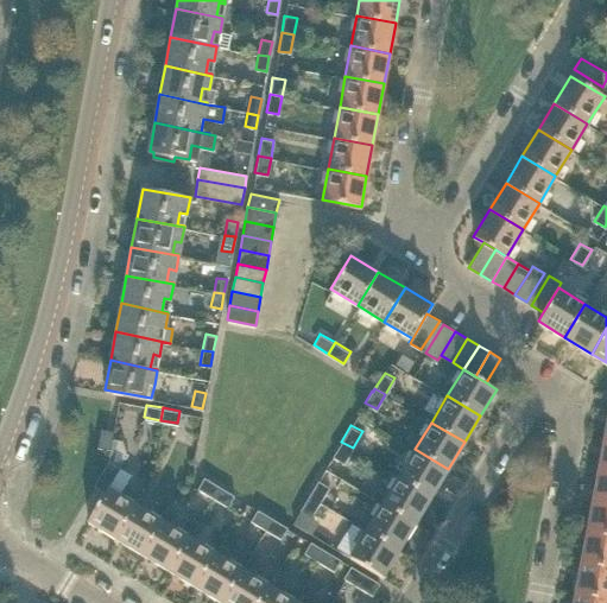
[(114,430),(105,427),(100,427),(96,446),(111,449),(114,430)]
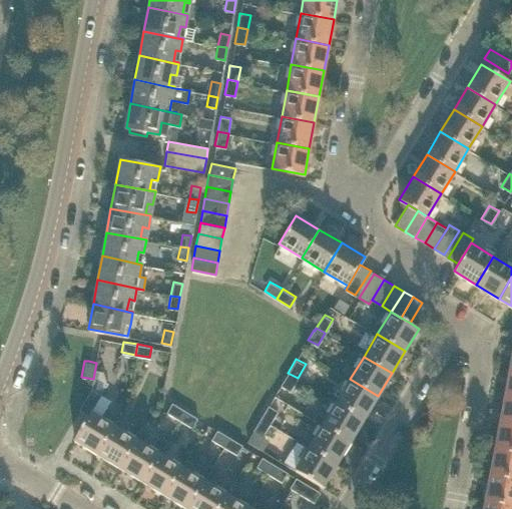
[(291,390),(298,378),(288,373),(281,384),(291,390)]
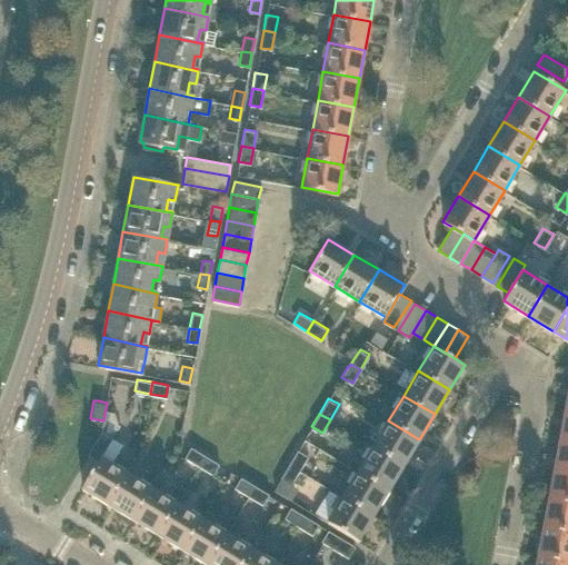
[(404,464),(419,439),(388,420),(372,445),(404,464)]
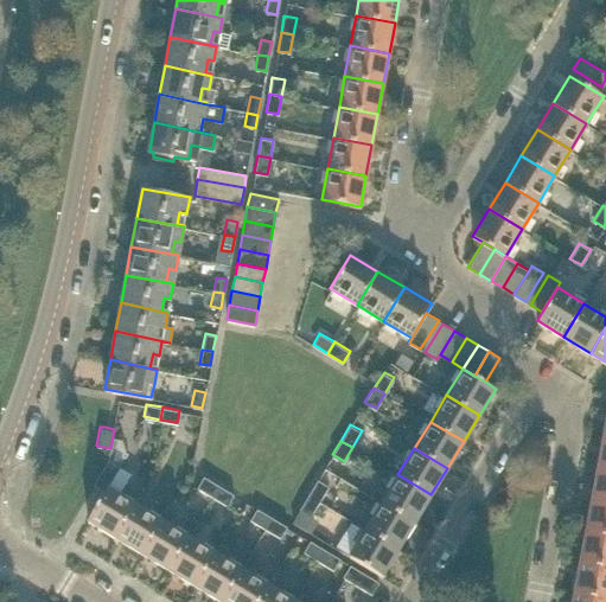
[(104,490),(120,466),(108,459),(93,482),(104,490)]
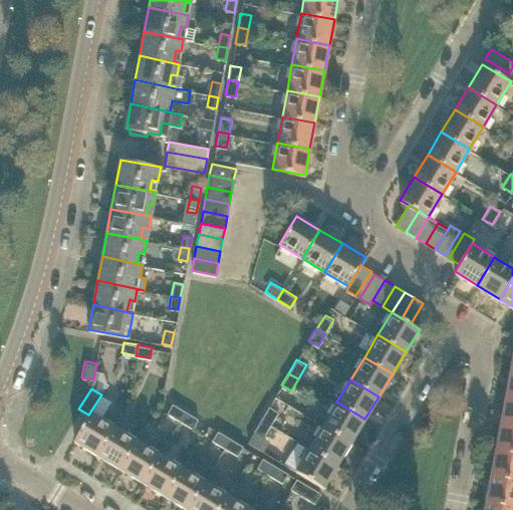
[(97,454),(113,426),(100,418),(111,401),(101,395),(88,415),(73,440),(97,454)]
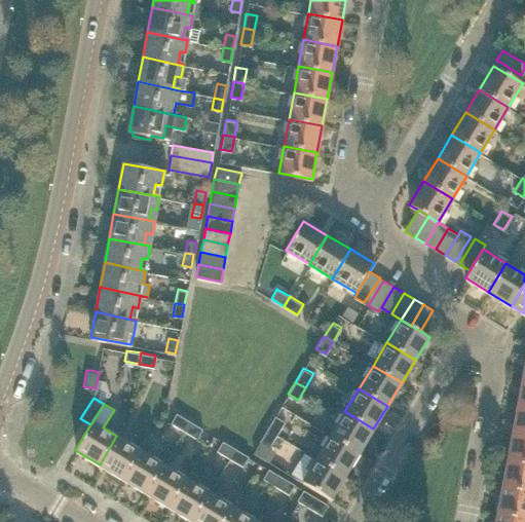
[(524,407),(517,406),(512,433),(524,435),(524,407)]
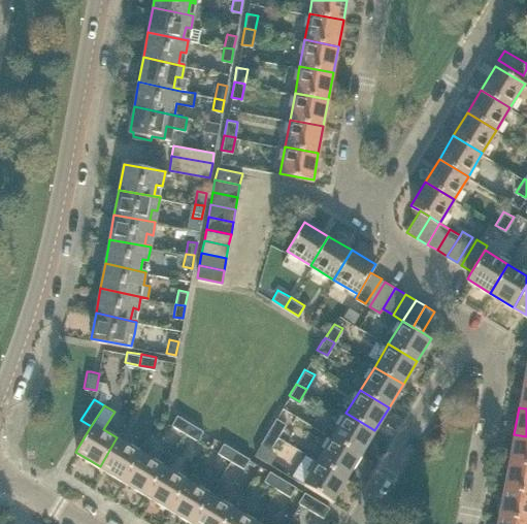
[(361,454),(374,430),(346,413),(332,436),(361,454)]
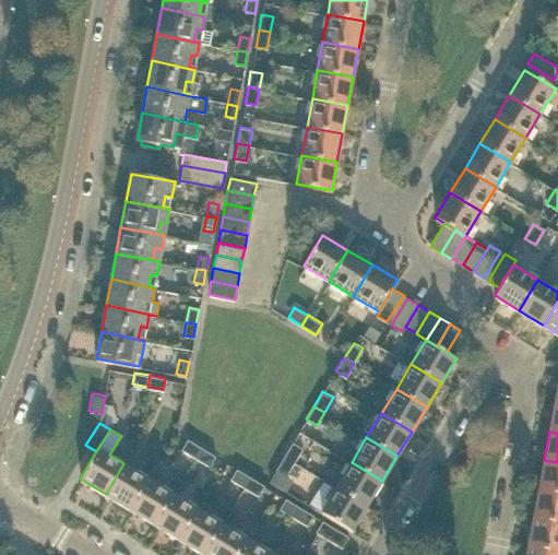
[(196,457),(201,446),(187,438),(181,448),(196,457)]
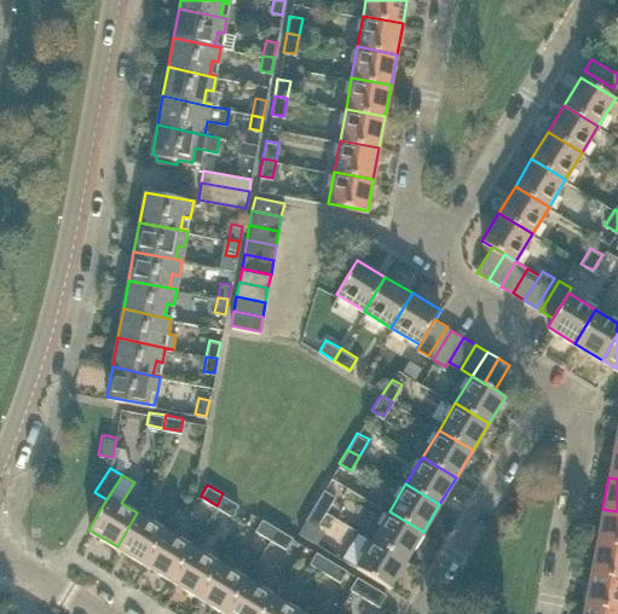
[(315,503),(325,510),(335,493),(324,487),(315,503)]
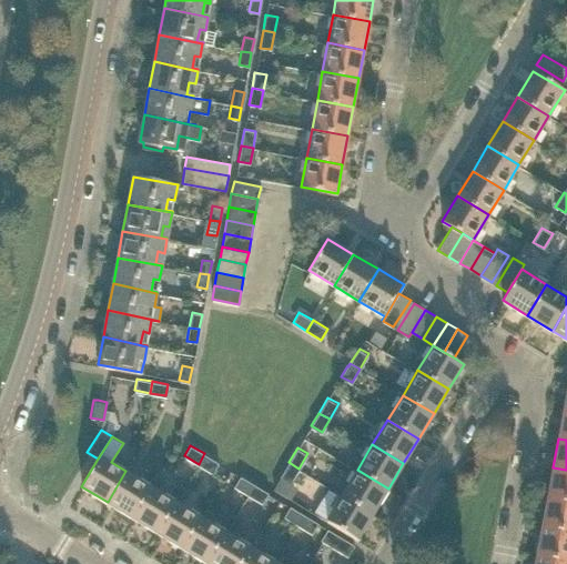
[(204,453),(199,464),(212,472),(218,462),(204,453)]
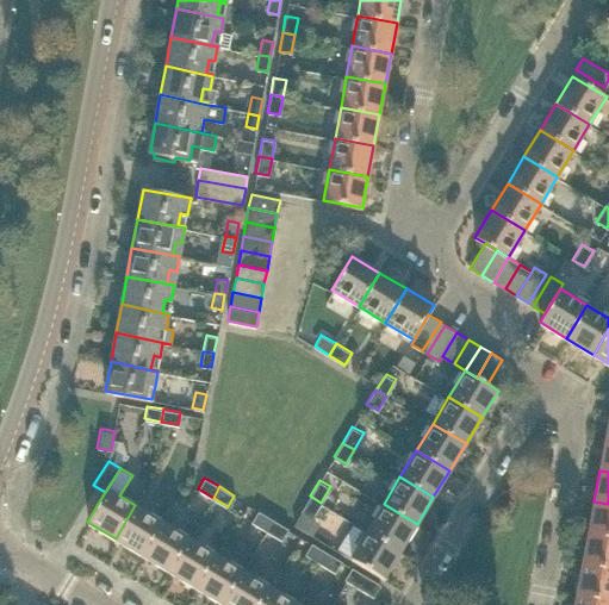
[(312,517),(321,503),(310,496),(302,510),(312,517)]
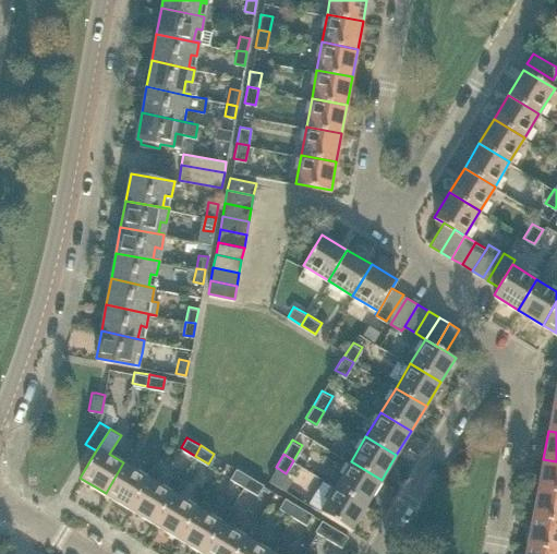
[(556,461),(543,459),(539,486),(556,490),(556,461)]
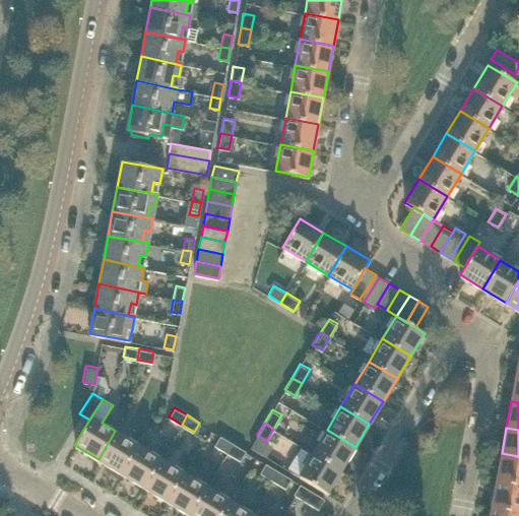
[(341,469),(355,447),(327,430),(313,452),(341,469)]
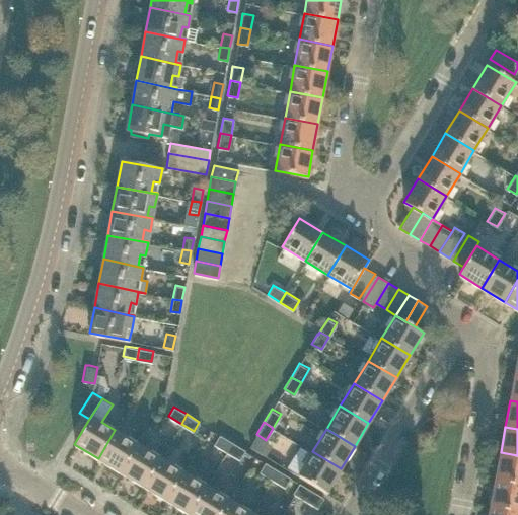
[(121,472),(138,444),(115,430),(98,458),(121,472)]
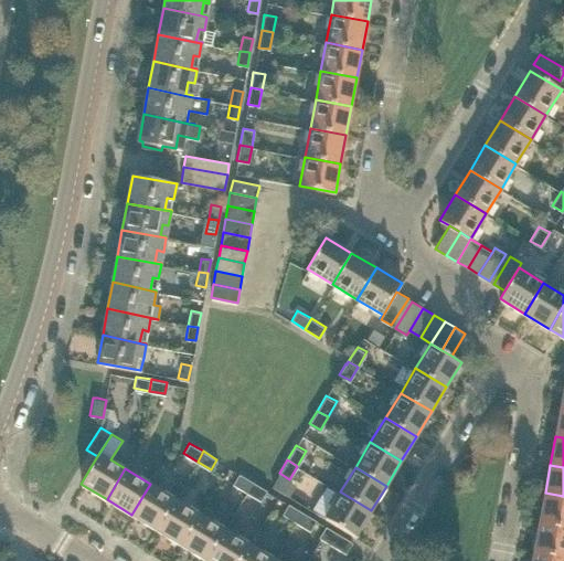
[(246,491),(253,482),(238,473),(232,483),(246,491)]
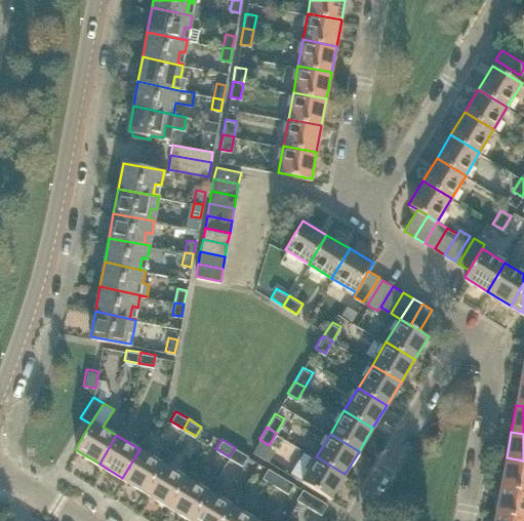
[(235,447),(229,456),(242,464),(248,454),(235,447)]
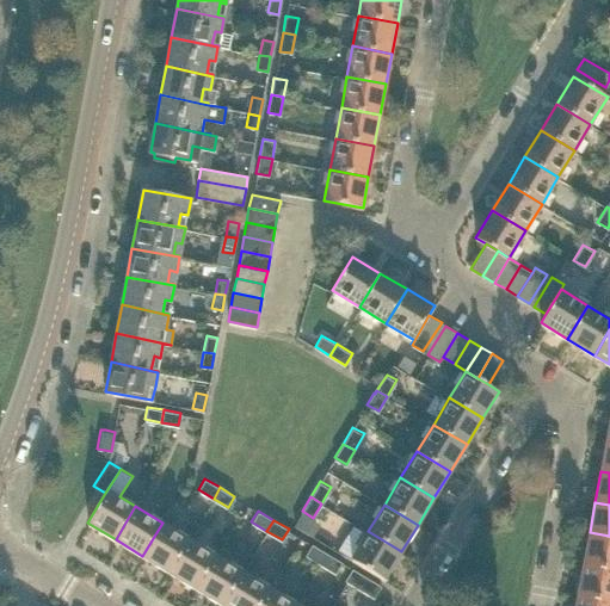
[(168,572),(189,538),(162,523),(142,556),(168,572)]
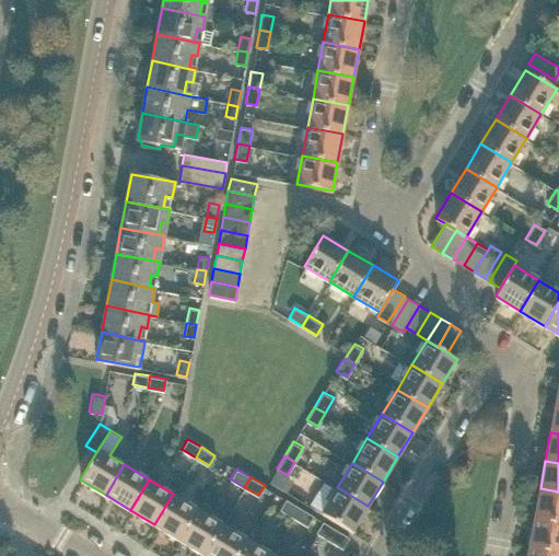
[(352,531),(368,506),(337,487),(322,512),(352,531)]
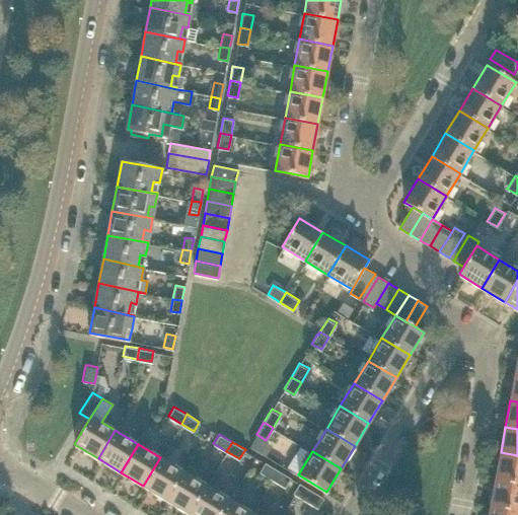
[(517,455),(501,452),(496,479),(517,483),(517,455)]
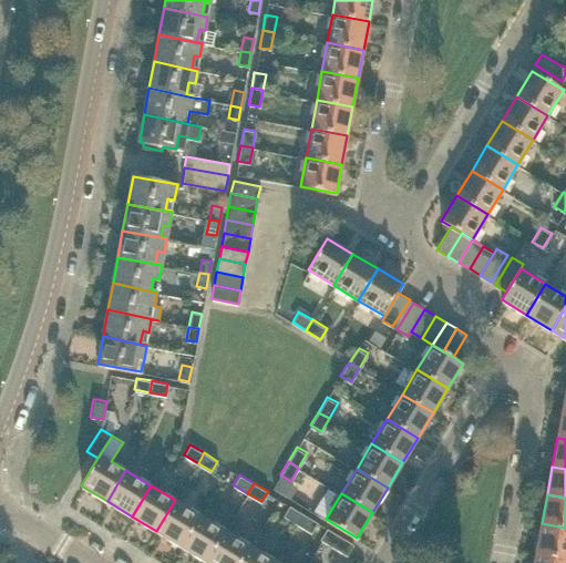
[(182,546),(201,515),(175,500),(156,531),(182,546)]
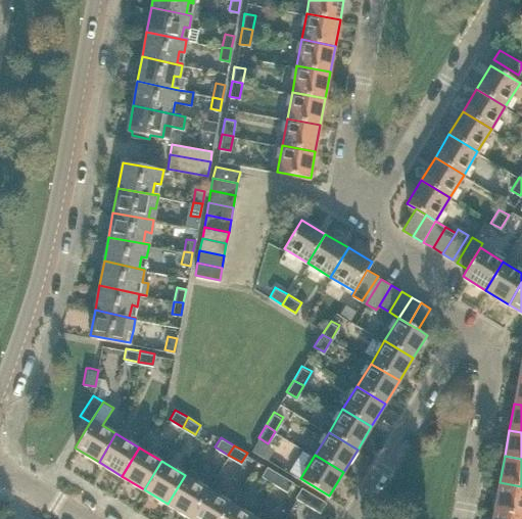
[(274,482),(280,473),(267,465),(262,474),(274,482)]
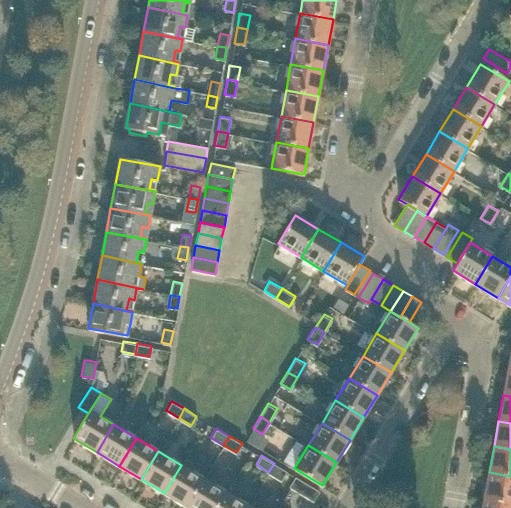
[(274,463),(268,472),(281,480),(286,471),(274,463)]
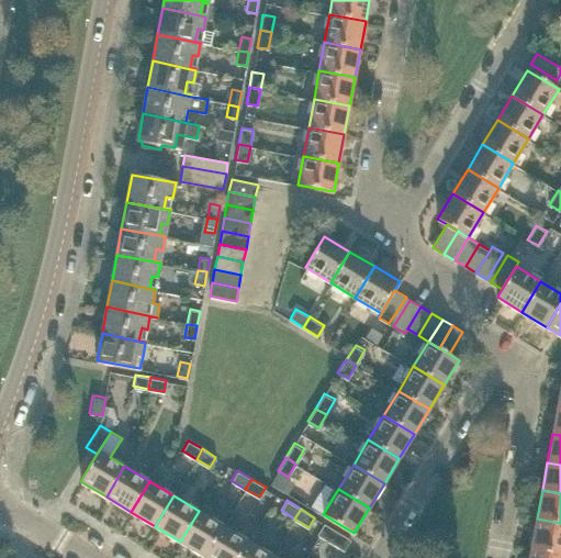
[(204,556),(223,525),(199,511),(180,542),(204,556)]
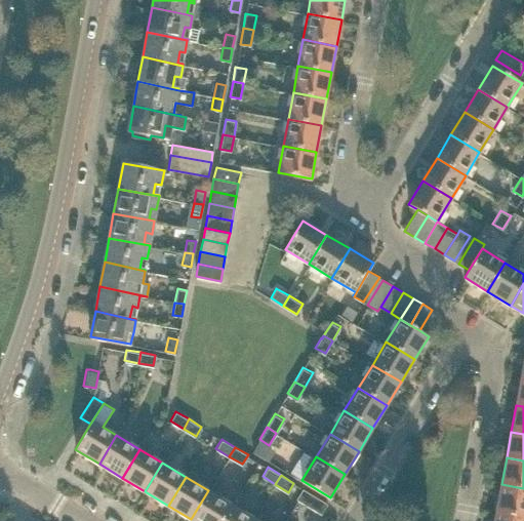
[(523,488),(501,484),(496,511),(523,516),(523,488)]
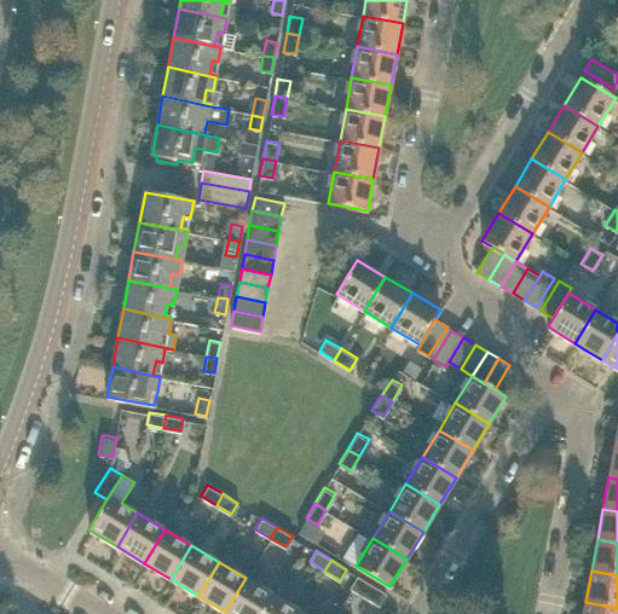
[(379,606),(386,592),(357,575),(350,588),(379,606)]
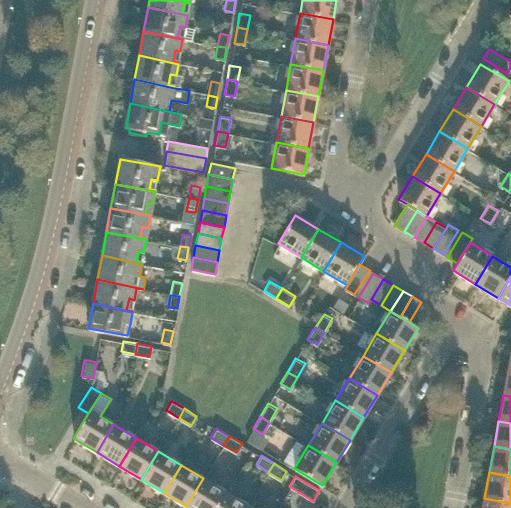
[(188,507),(215,507),(225,492),(203,478),(186,506),(188,507)]
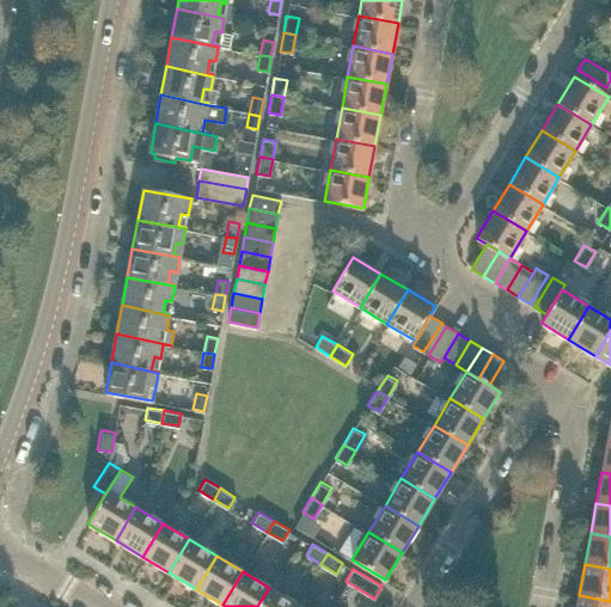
[(294,606),(297,605),(269,588),(257,606),(294,606)]
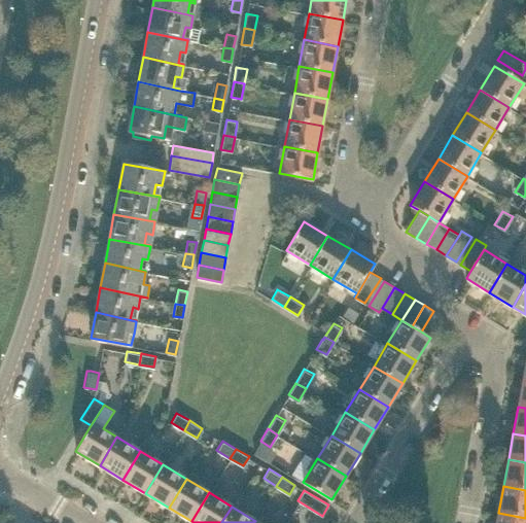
[(525,522),(525,518),(498,513),(496,522),(525,522)]
